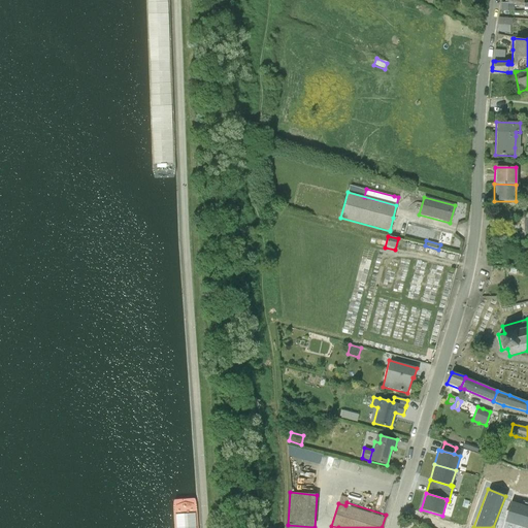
[(523,527),(527,506),(509,502),(504,523),(523,527)]
